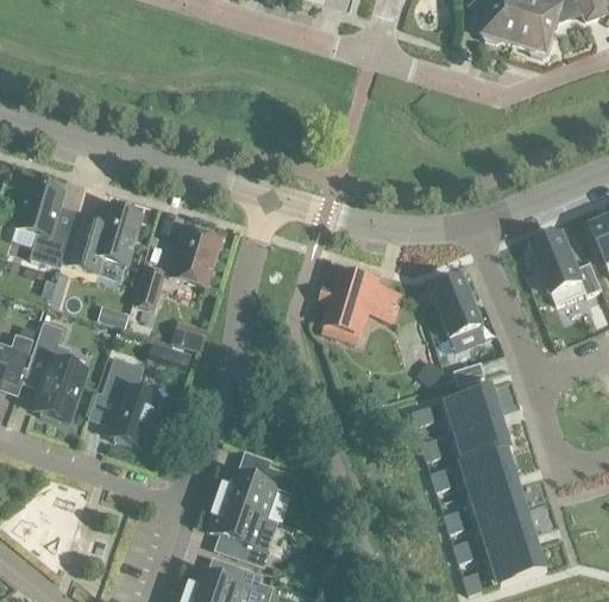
[(490,0),(479,33),(482,33),(484,38),(495,42),(500,39),(512,43),(525,0),(490,0)]
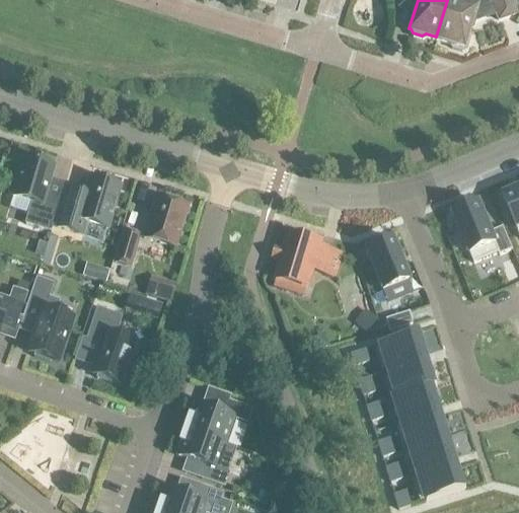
[(447,0),(436,37),(449,41),(451,44),(462,48),(466,46),(469,34),(467,31),(471,18),(482,14),(482,12),(495,8),(498,15),(515,9),(511,0),(447,0)]
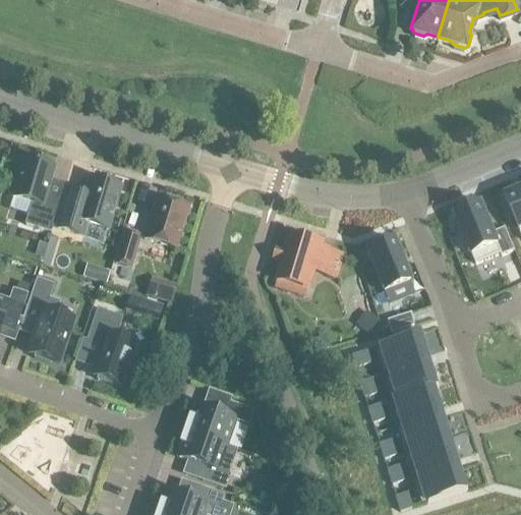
[(44,195),(50,176),(53,163),(24,154),(12,193),(31,198),(24,220),(51,228),(59,201),(44,195)]
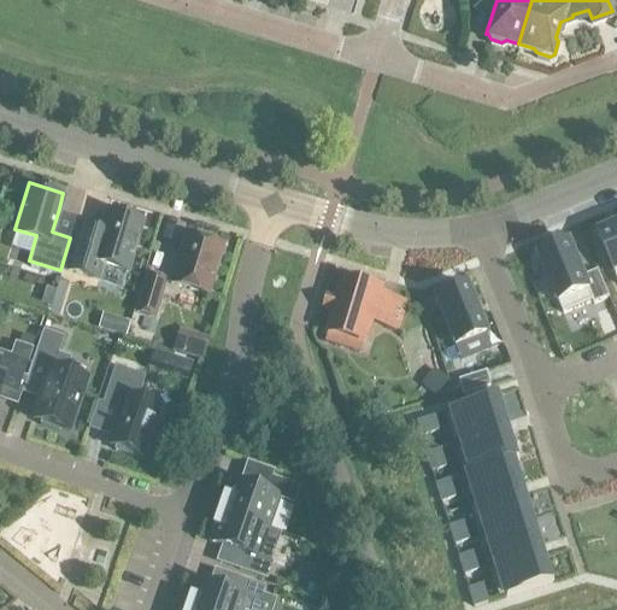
[(78,230),(68,265),(98,274),(103,258),(127,265),(142,217),(133,213),(131,210),(119,205),(116,209),(107,206),(98,236),(78,230)]
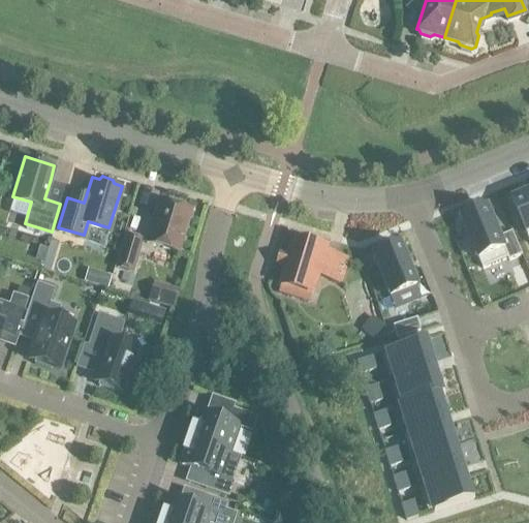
[(528,187),(512,195),(528,234),(528,187)]
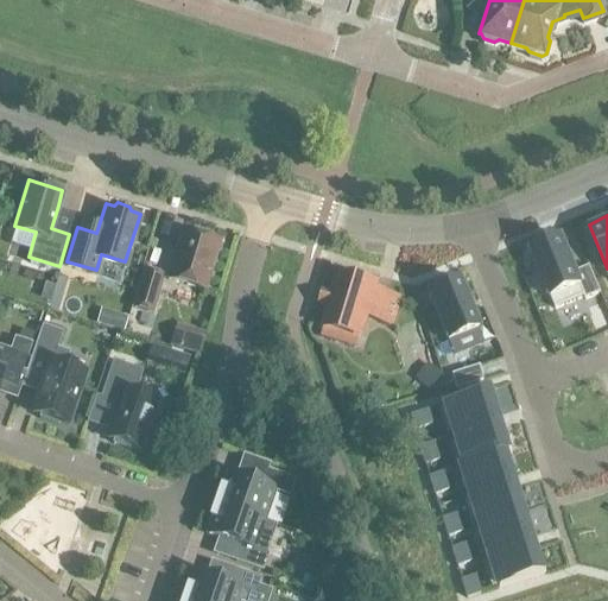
[(168,274),(204,285),(219,238),(182,226),(168,274)]
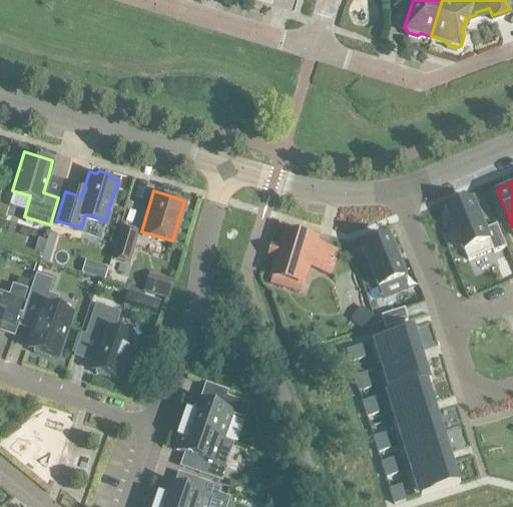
[(463,201),(448,207),(452,216),(465,248),(469,257),(489,247),(493,246),(494,248),(495,247),(507,243),(498,220),(486,225),(474,196),(463,201)]
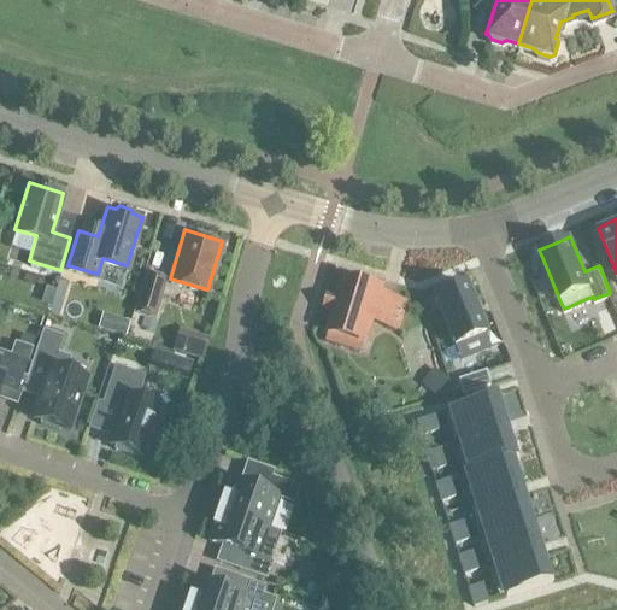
[(146,268),(135,308),(156,315),(168,275),(146,268)]
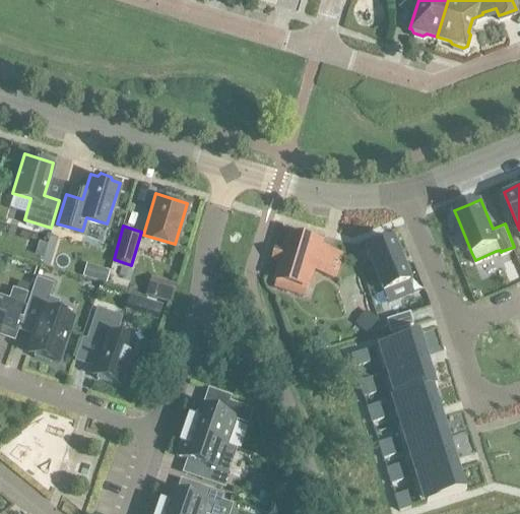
[(285,231),(272,276),(275,277),(307,286),(313,267),(319,246),(320,245),(320,241),(285,231)]
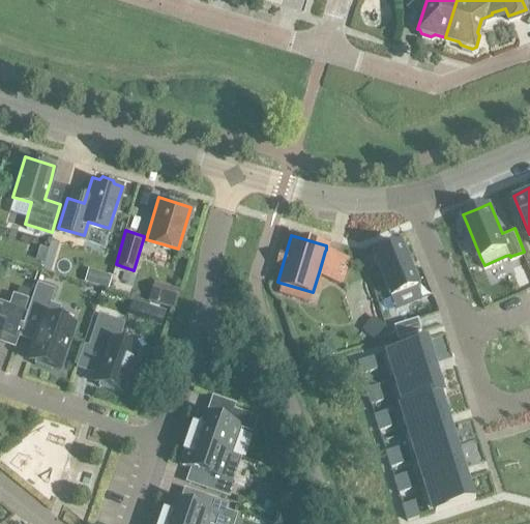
[(374,253),(390,294),(417,283),(400,241),(374,253)]
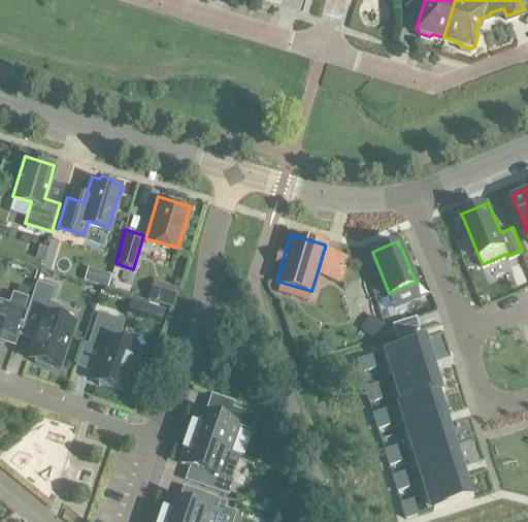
[(110,270),(88,264),(84,278),(106,285),(110,270)]
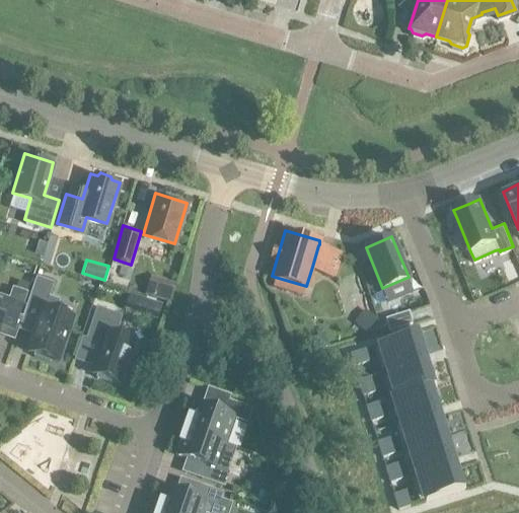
[(58,358),(75,310),(57,303),(59,297),(48,293),(53,280),(36,274),(27,301),(42,306),(27,348),(34,350),(34,352),(51,358),(51,356),(58,358)]
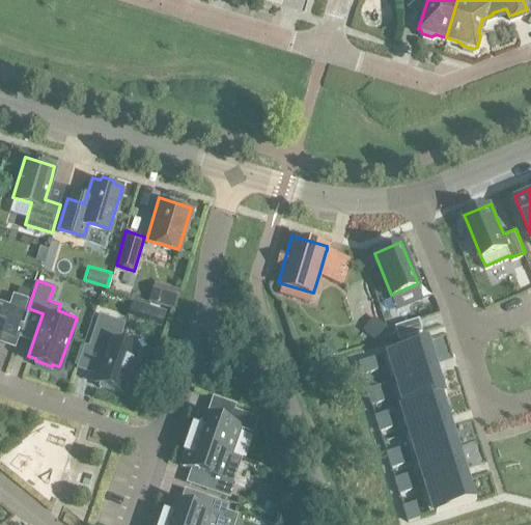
[(20,282),(16,293),(27,297),(30,286),(20,282)]
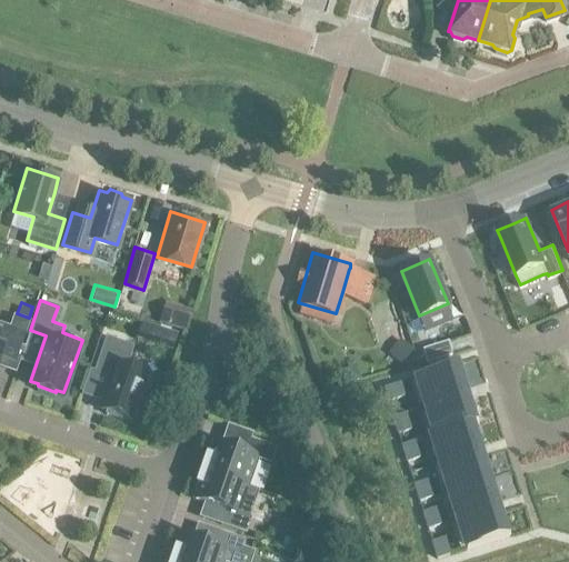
[(116,318),(132,323),(138,308),(121,302),(116,318)]
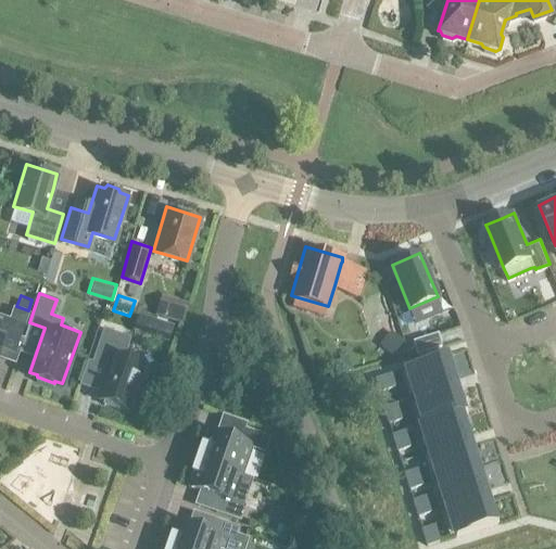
[(152,307),(180,311),(182,299),(154,295),(152,307)]
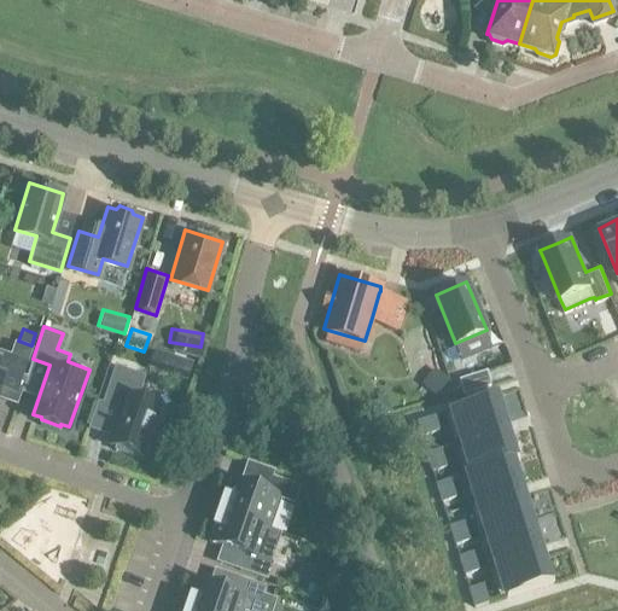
[(0,349),(0,387),(15,391),(31,345),(18,341),(16,339),(11,353),(0,349)]
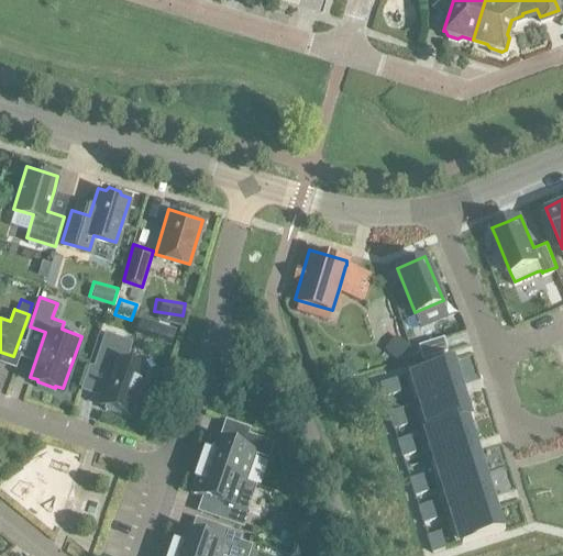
[(141,314),(135,330),(158,338),(170,343),(177,326),(165,322),(141,314)]
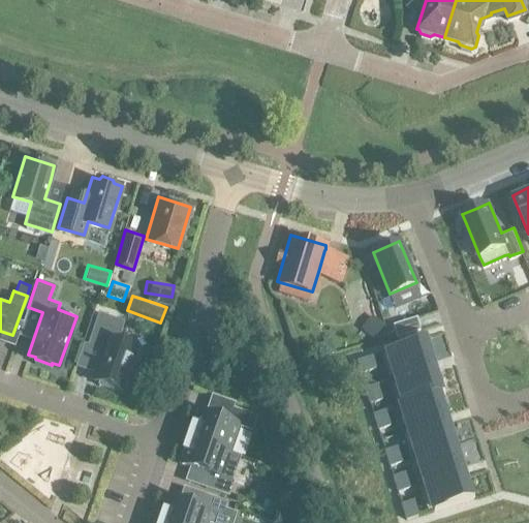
[(122,387),(136,344),(117,337),(123,318),(99,310),(88,342),(103,347),(93,376),(99,378),(98,380),(115,387),(116,385),(122,387)]
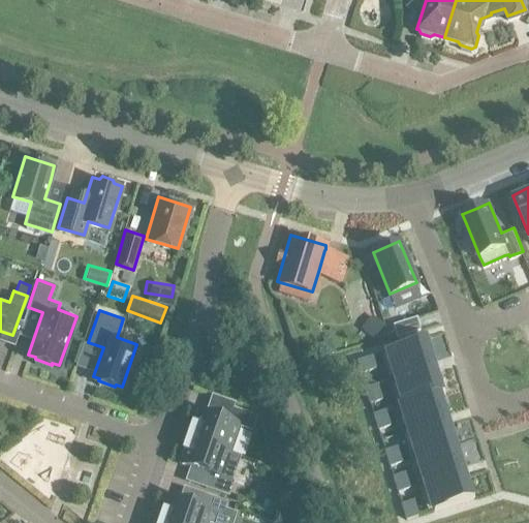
[(393,321),(397,335),(422,327),(417,314),(393,321)]
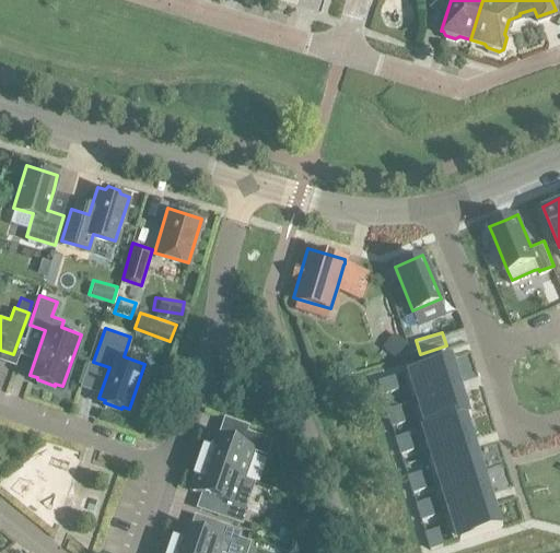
[(454,353),(409,367),(410,368),(419,396),(463,381),(454,353)]
